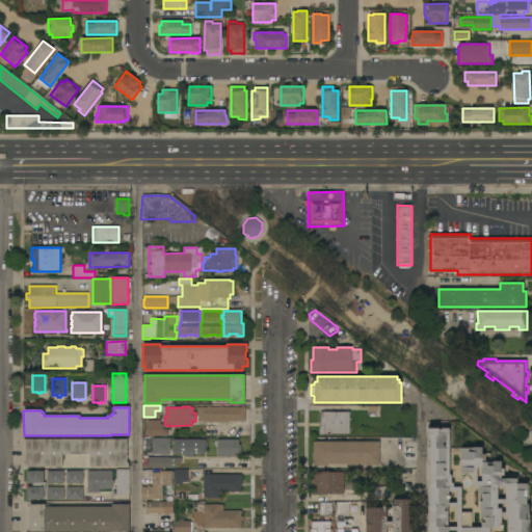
[(245,407),(245,422),(228,422),(204,423),(204,422),(197,422),(197,407),(245,407)]
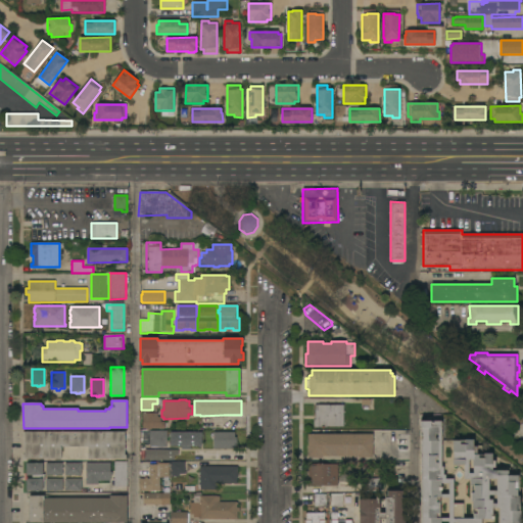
[(343,427),(327,427),(314,427),(314,420),(315,420),(316,405),(343,406),(343,427)]
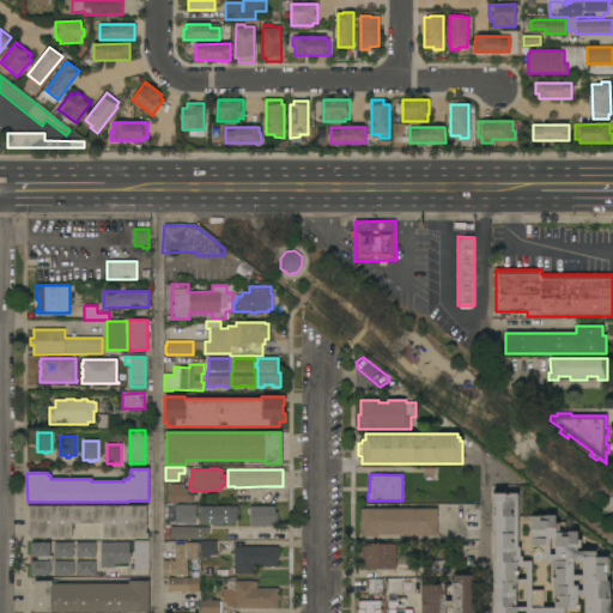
[(177,503),(177,504),(170,504),(170,503),(167,503),(167,484),(184,484),(184,489),(188,489),(188,495),(193,495),(193,503),(177,503)]
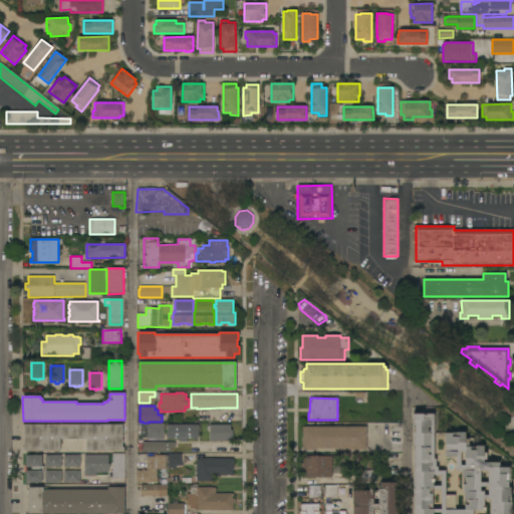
[(413,513),(413,414),(435,414),(435,434),(445,434),(445,432),(465,432),(465,439),(473,439),(473,448),(475,448),(475,446),(483,446),(483,453),(486,453),(486,460),(484,460),(484,462),(499,462),(499,467),(509,467),(509,474),(508,474),(508,488),(510,488),(510,503),(512,503),(512,513),(413,513)]
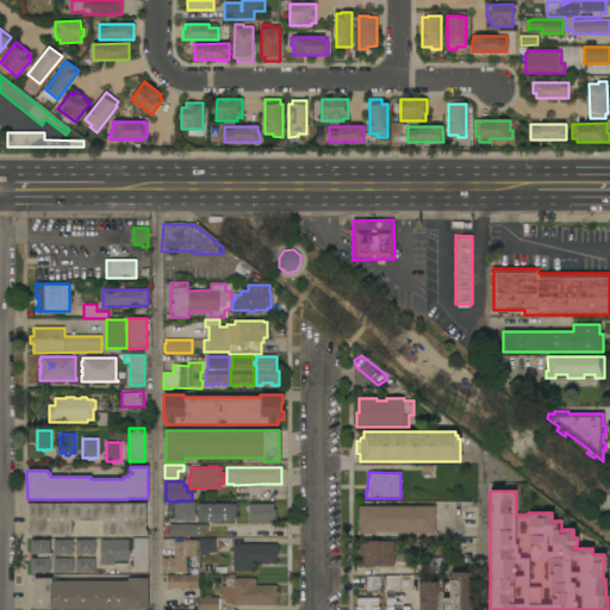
[(194,522),(174,521),(175,502),(194,503),(194,522)]
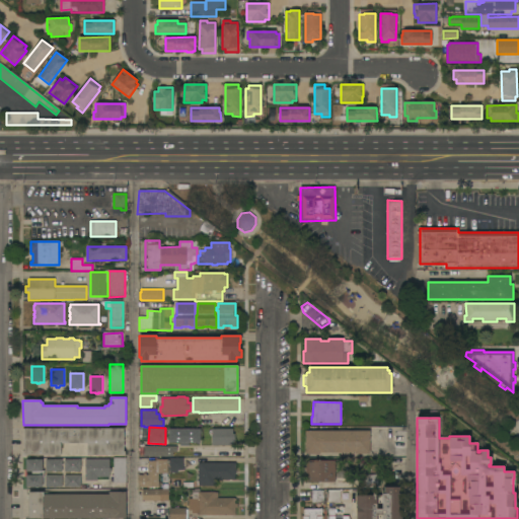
[(124,429),(124,451),(125,451),(125,455),(87,455),(87,445),(61,445),(61,455),(22,455),(22,451),(24,451),(24,429),(124,429)]
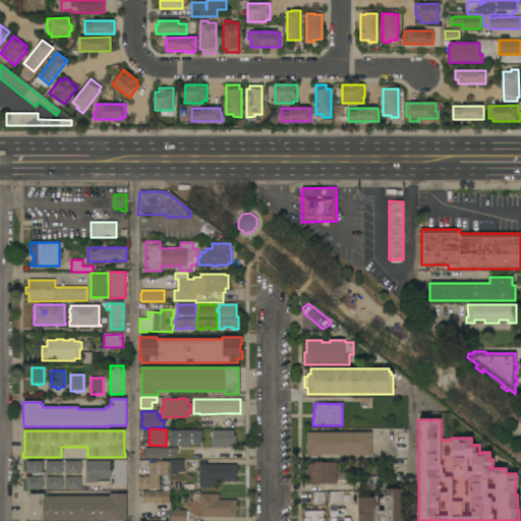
[(233,430),(234,436),(235,436),(235,447),(213,447),(213,430),(233,430)]
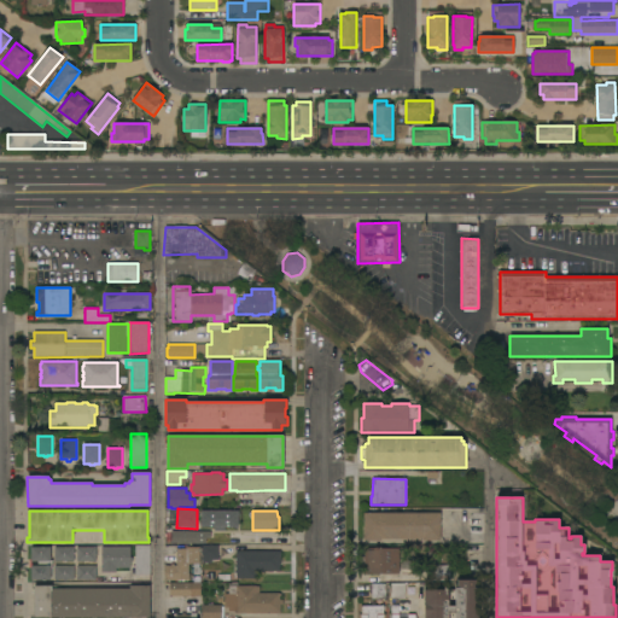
[(238,512),(237,526),(225,526),(225,531),(214,531),(214,526),(202,526),(202,512),(238,512)]
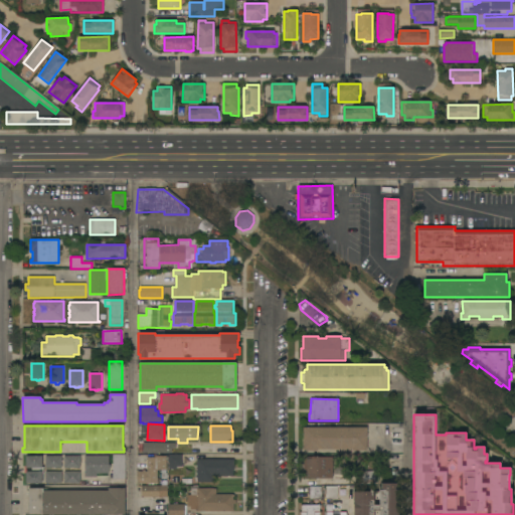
[(367,427),(367,451),(352,451),(352,450),(318,450),(318,451),(303,451),(303,427),(367,427)]
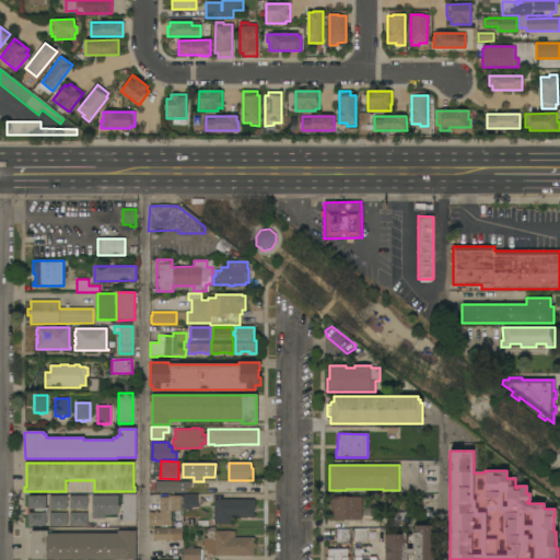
[(190,482),(190,488),(187,488),(187,493),(155,492),(155,481),(190,482)]
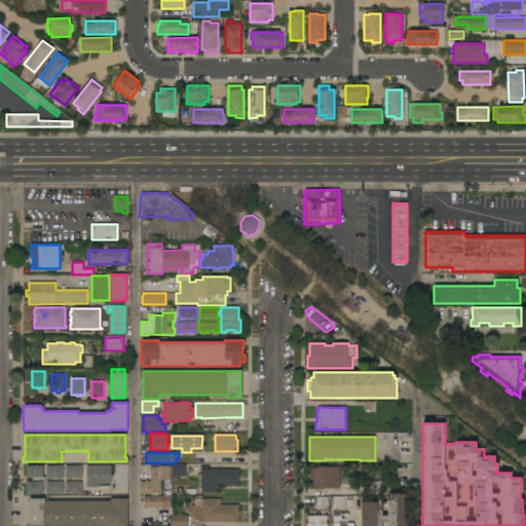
[(127,490),(115,490),(115,464),(127,464),(127,490)]
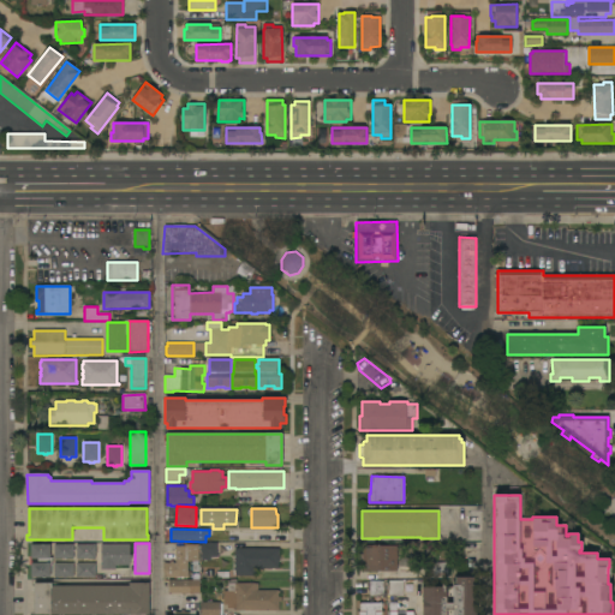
[(218,543),(218,557),(210,557),(210,561),(202,561),(202,557),(201,557),(201,543),(218,543)]
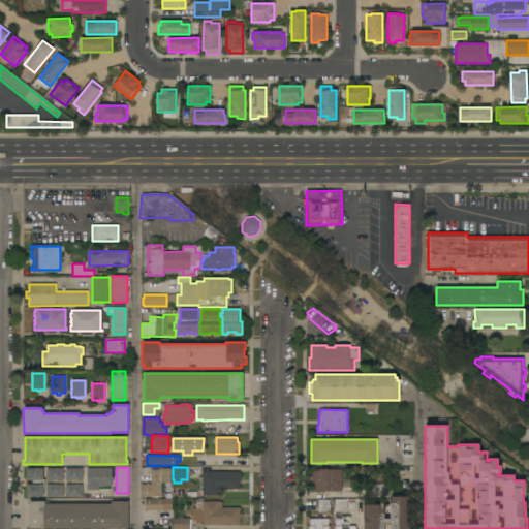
[(43,468),(43,479),(44,479),(44,486),(43,486),(43,497),(27,497),(27,485),(33,485),(33,480),(27,480),(26,468),(43,468)]
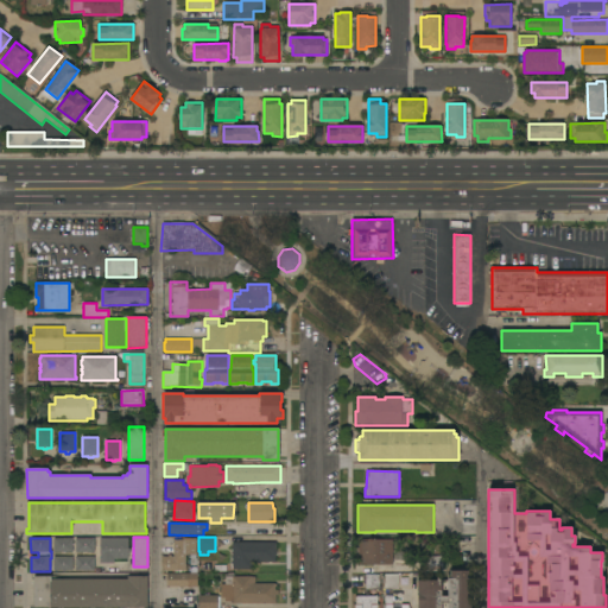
[(73,538),(73,552),(54,552),(54,538),(73,538)]
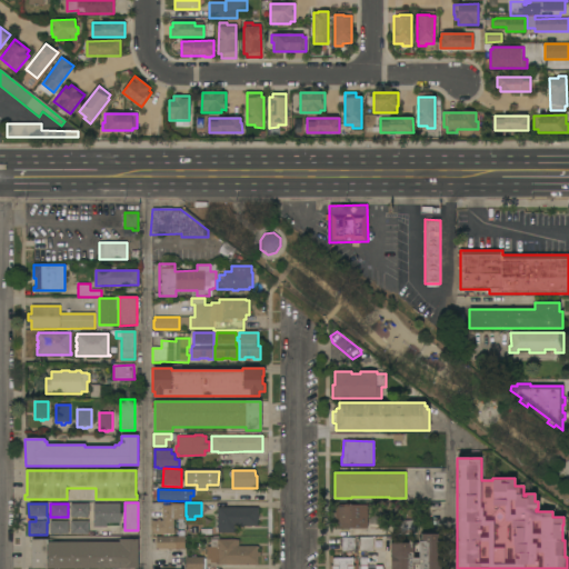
[(89,503),(89,517),(70,517),(70,503),(89,503)]
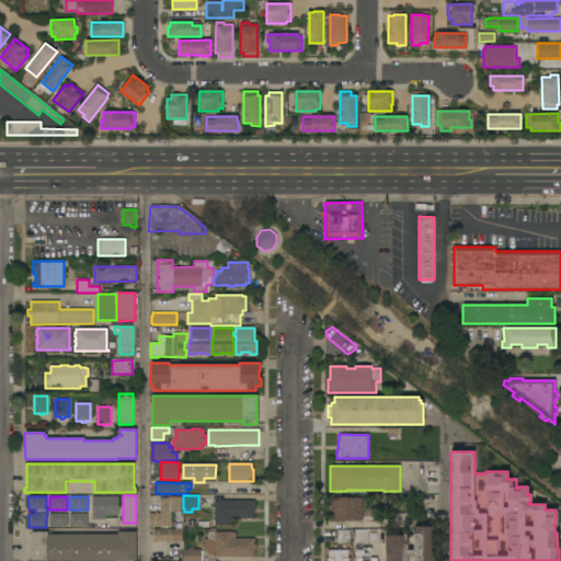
[(118,496),(118,506),(121,506),(121,510),(118,510),(118,516),(105,516),(105,519),(92,519),(92,496),(118,496)]
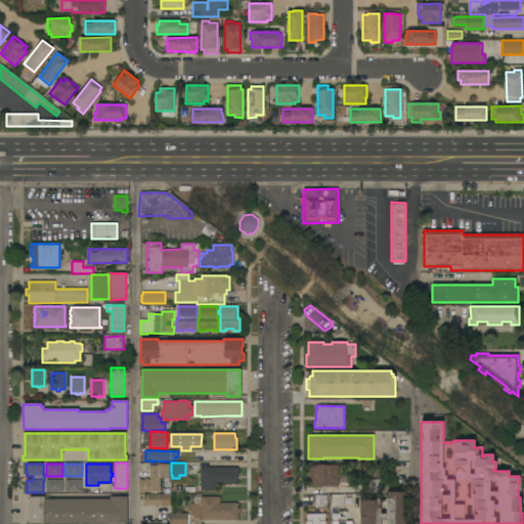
[(160,491),(154,491),(154,492),(153,492),(153,493),(149,493),(149,492),(139,492),(139,480),(144,480),(144,478),(147,478),(147,480),(149,480),(149,465),(157,466),(157,464),(169,465),(169,478),(160,478),(160,491)]
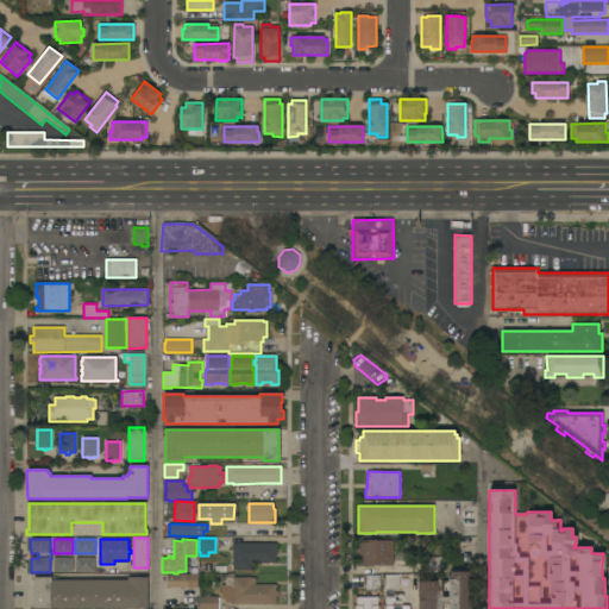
[(359,566),(359,540),(387,540),(387,542),(394,542),(394,565),(359,566)]
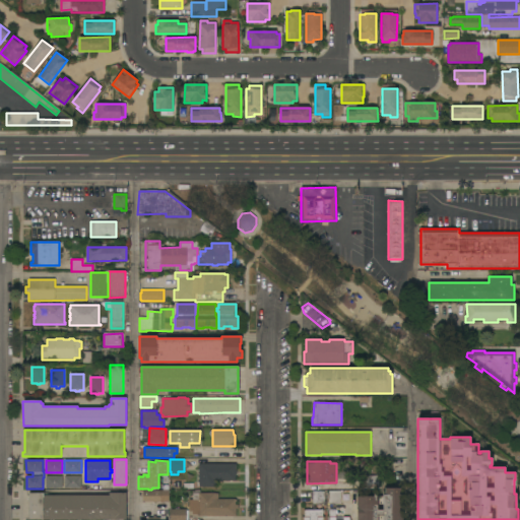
[(236,463),(236,475),(236,481),(217,481),(217,488),(198,488),(198,464),(236,463)]
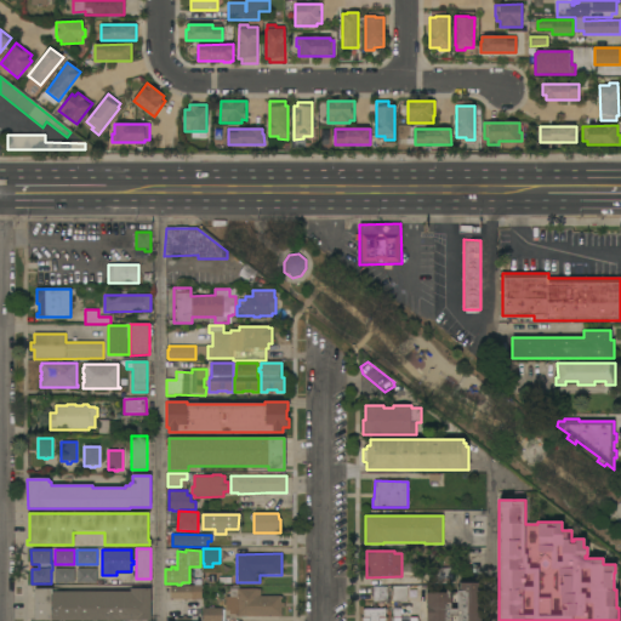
[(453,568),(453,581),(438,581),(438,568),(453,568)]
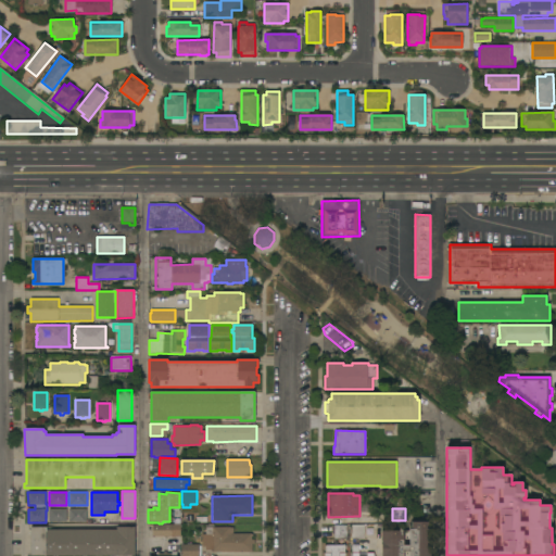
[(66,509),(66,522),(49,522),(49,509),(66,509)]
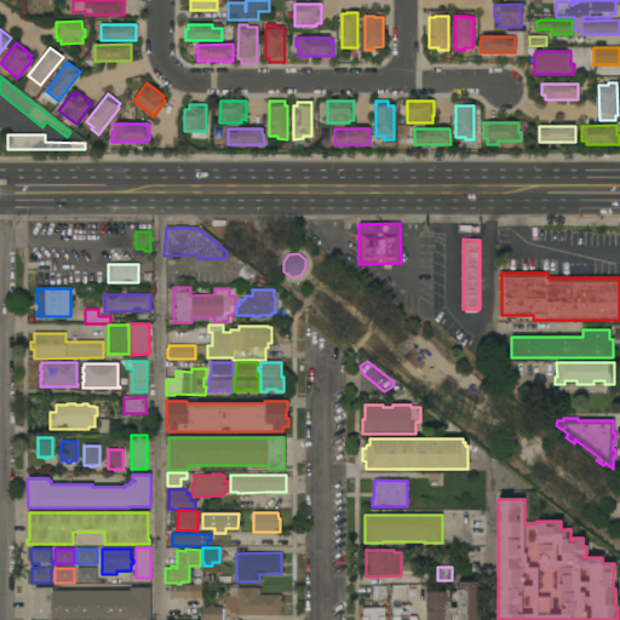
[(97,568),(97,583),(76,583),(76,568),(97,568)]
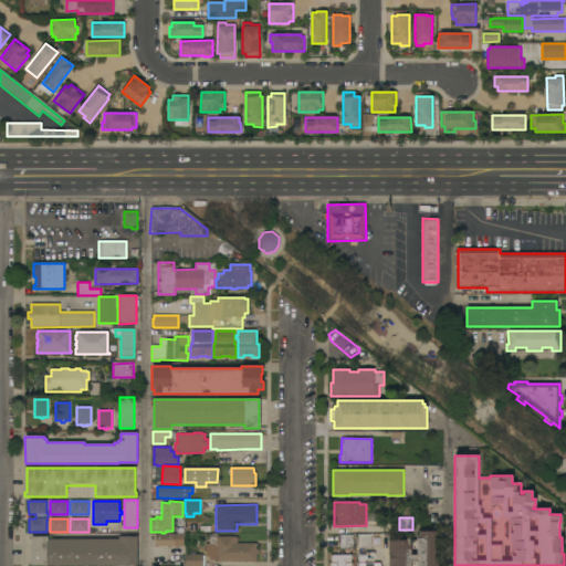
[(388,565),(388,541),(406,541),(406,536),(409,536),(409,541),(410,541),(410,555),(417,555),(417,538),(419,538),(419,532),(439,531),(439,565),(388,565)]
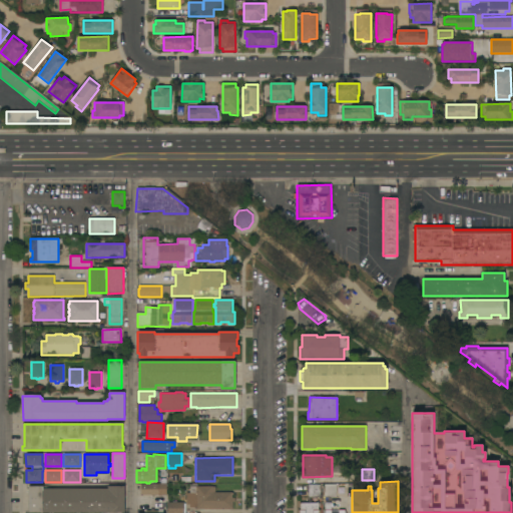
[(140,495),(140,484),(167,484),(167,495),(140,495)]
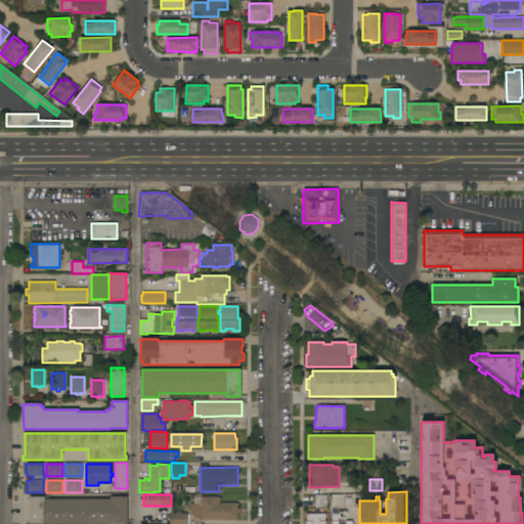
[(200,520),(200,515),(190,515),(190,505),(193,505),(193,494),(202,494),(202,496),(217,496),(217,497),(219,497),(219,503),(237,503),(237,509),(241,509),(241,513),(237,513),(237,520),(200,520)]
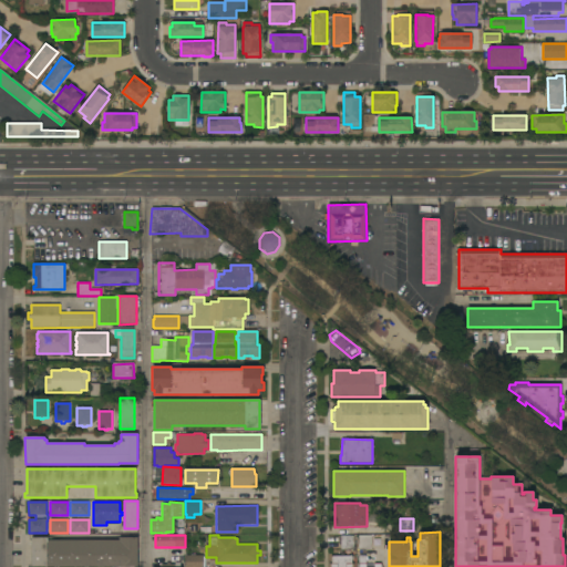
[(371,535),(371,549),(359,549),(359,535),(371,535)]
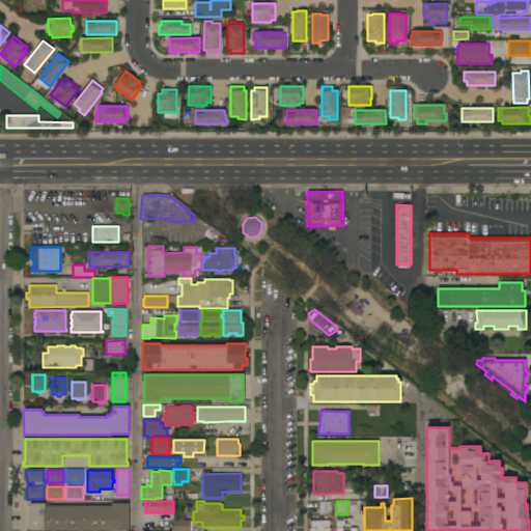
[(331,514),(319,514),(319,502),(331,502),(331,514)]
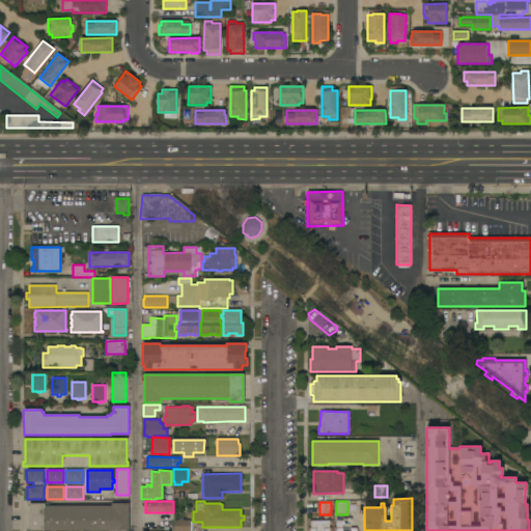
[(129,530),(29,530),(29,503),(45,503),(45,506),(111,506),(111,503),(129,503),(129,530)]
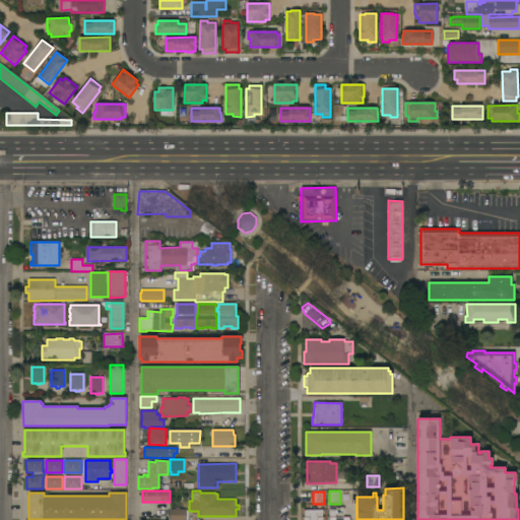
[(187,510),(186,519),(170,519),(170,510),(187,510)]
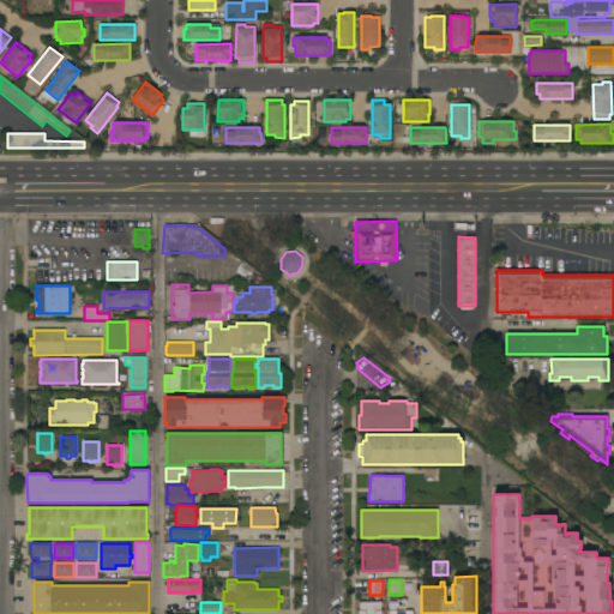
[(357,613),(357,611),(359,611),(359,602),(381,602),(381,611),(384,611),(384,613),(357,613)]
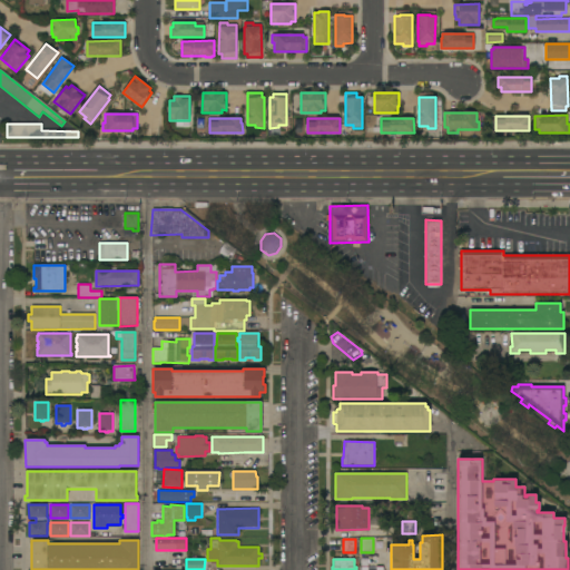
[(383,569),(361,569),(361,559),(369,559),(369,569),(375,569),(375,567),(383,567),(383,569)]
